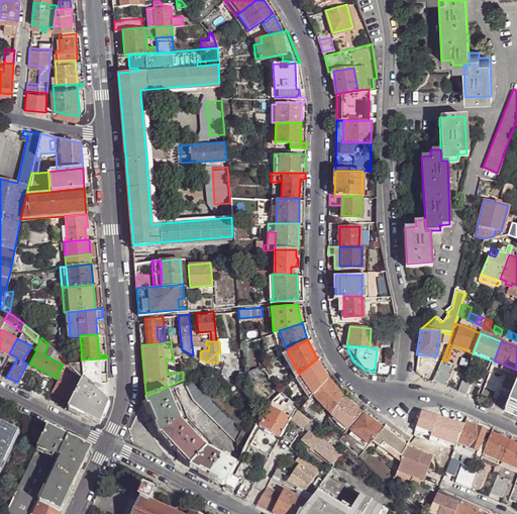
[(287,350),(283,352),(292,369),(291,370),(295,377),(299,374),(287,350)]
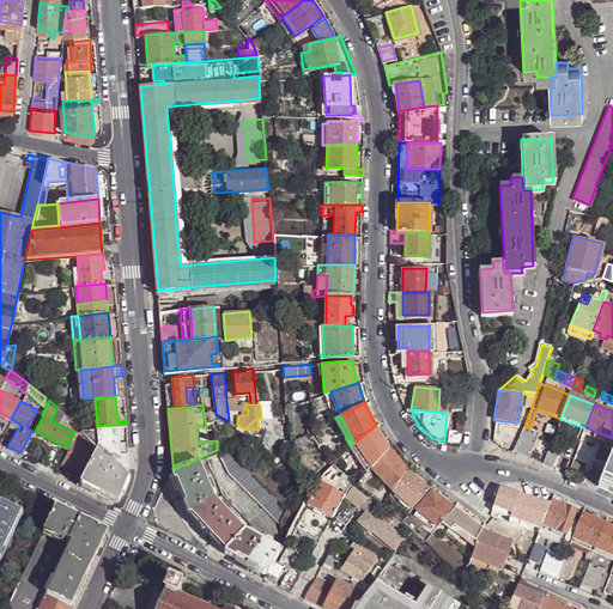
[(74,432),(77,433),(79,430),(78,428),(67,418),(64,426),(74,432)]
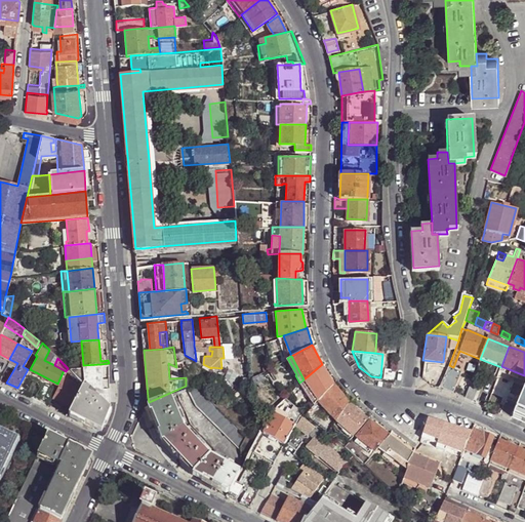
[(83,383),(104,402),(101,364),(83,365),(84,374),(84,379),(85,379),(83,383)]
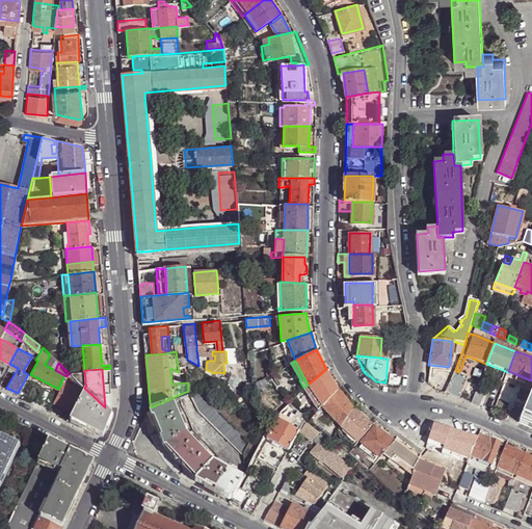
[(338,388),(326,369),(308,385),(323,404),(338,388)]
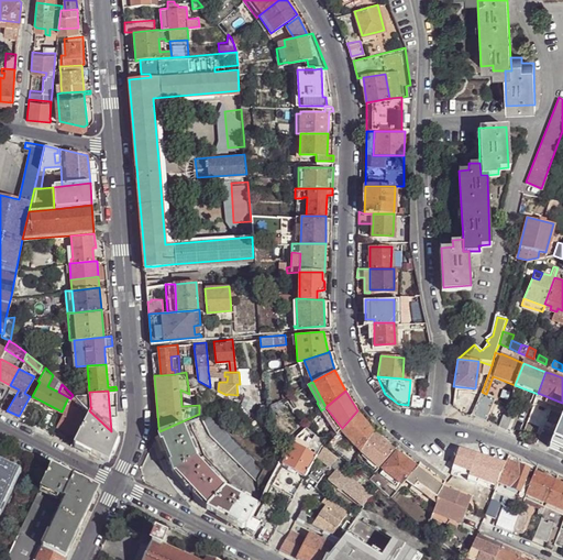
[(80,403),(90,402),(89,392),(87,392),(87,396),(81,396),(81,393),(72,394),(73,395),(80,403)]
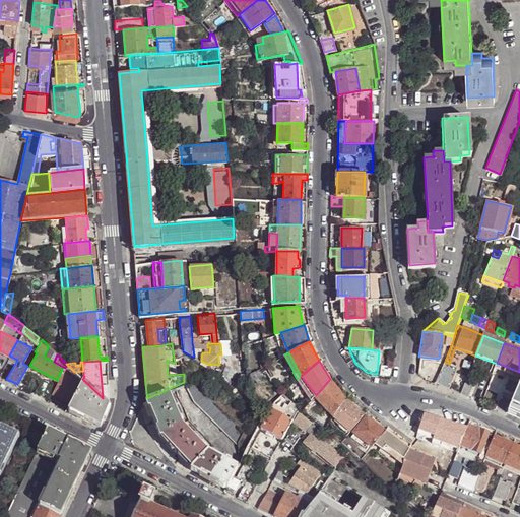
[(436,382),(448,387),(456,368),(449,364),(445,362),(436,382)]
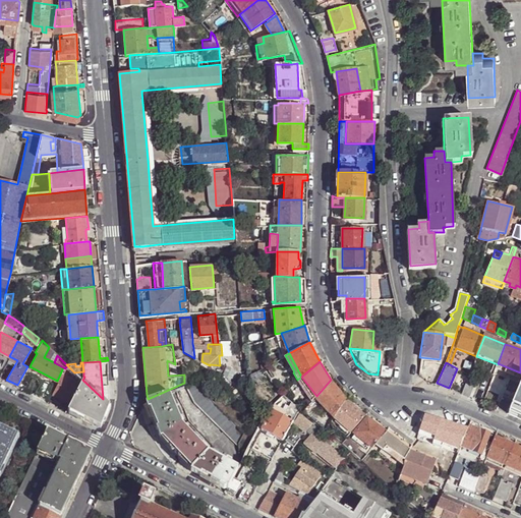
[(497,368),(520,378),(520,372),(498,363),(498,364),(497,368)]
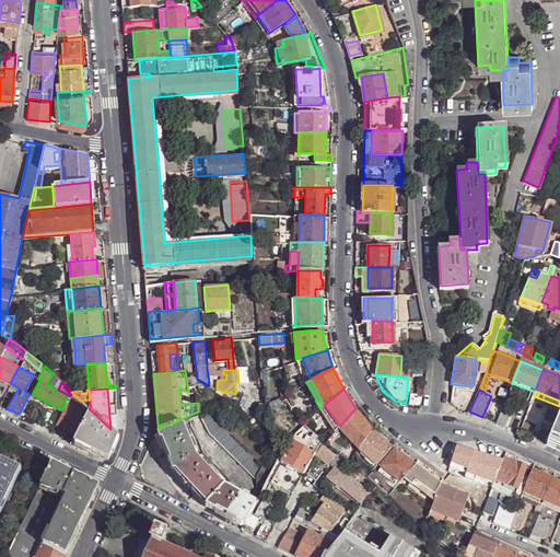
[(497,424),(504,427),(513,403),(505,399),(497,424)]
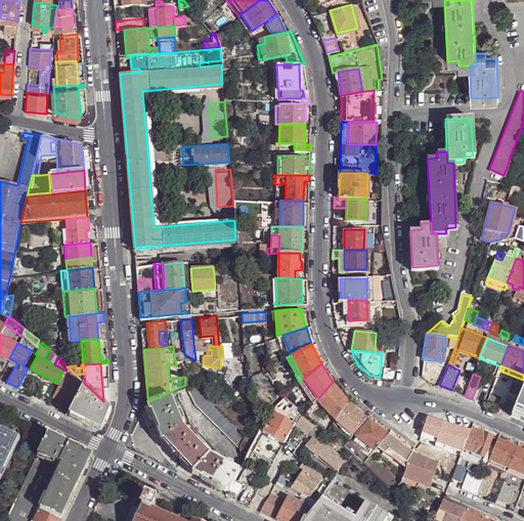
[(52,396),(72,405),(82,384),(63,375),(52,396)]
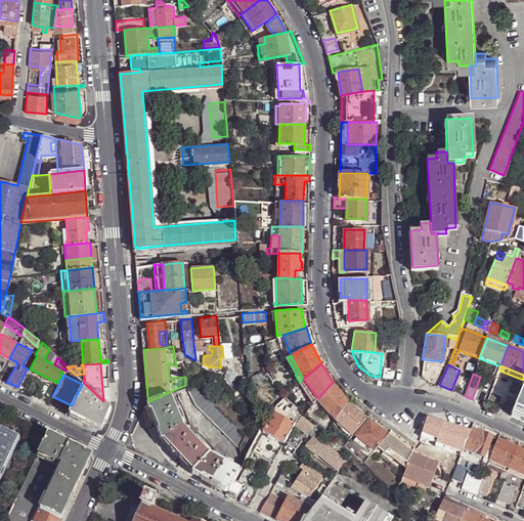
[(318,398),(303,379),(299,382),(314,402),(315,401),(318,398)]
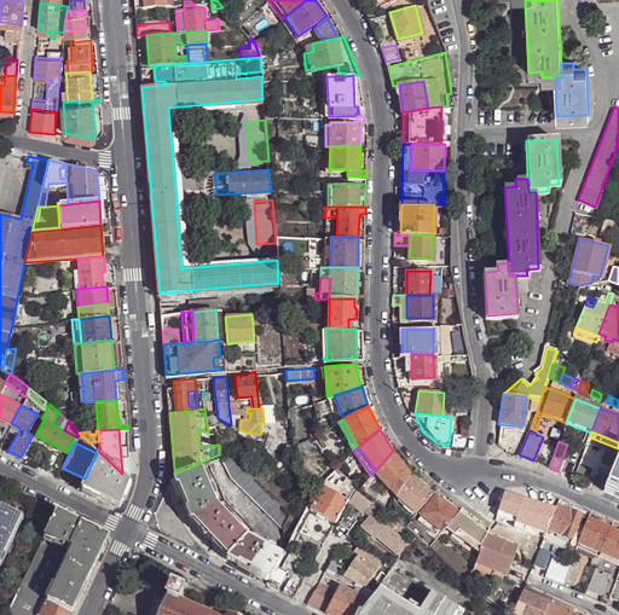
[(244,464),(238,448),(221,456),(232,476),(284,528),(284,523),(290,511),(244,464)]
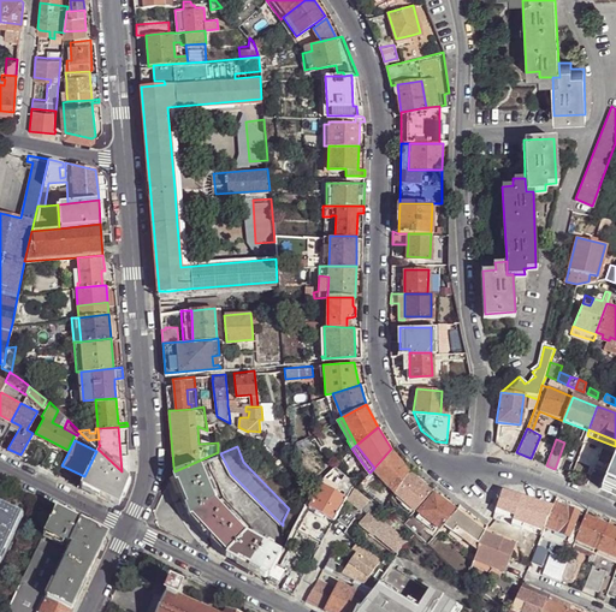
[(119,504),(129,477),(122,471),(98,449),(96,451),(84,476),(80,485),(119,504)]
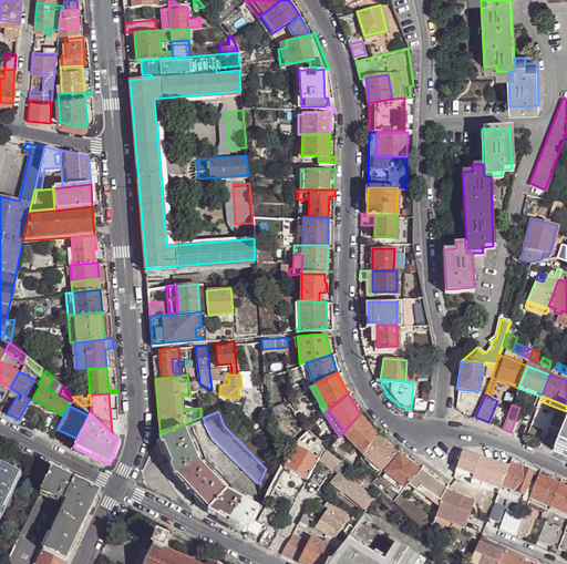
[(377,432),(360,413),(344,431),(363,452),(377,432)]
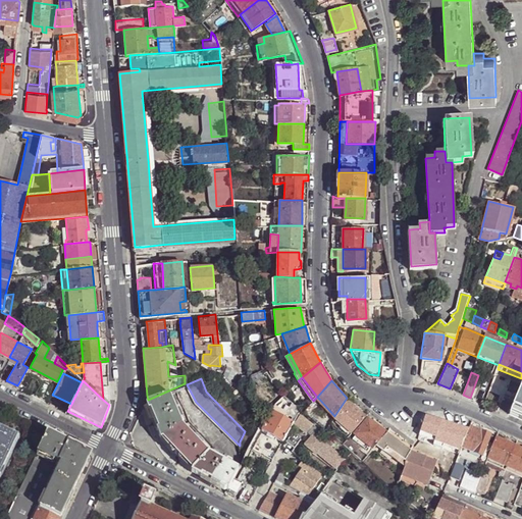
[(514,400),(508,414),(521,420),(521,380),(521,381),(514,400)]
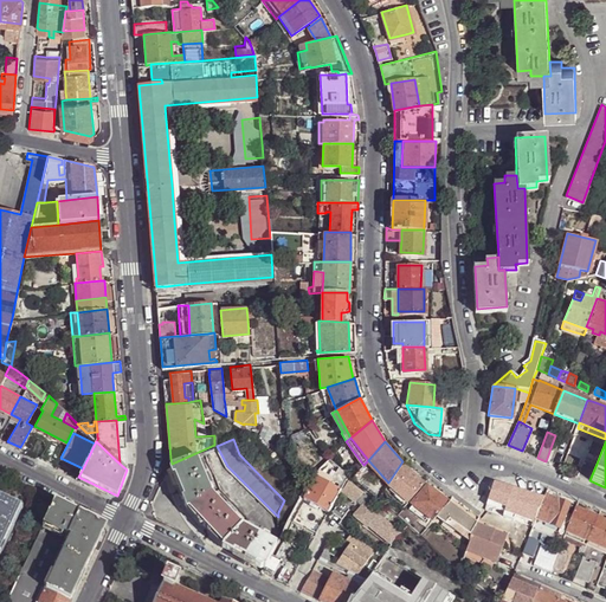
[(197,454),(172,464),(172,465),(188,506),(211,491),(198,458),(197,454)]
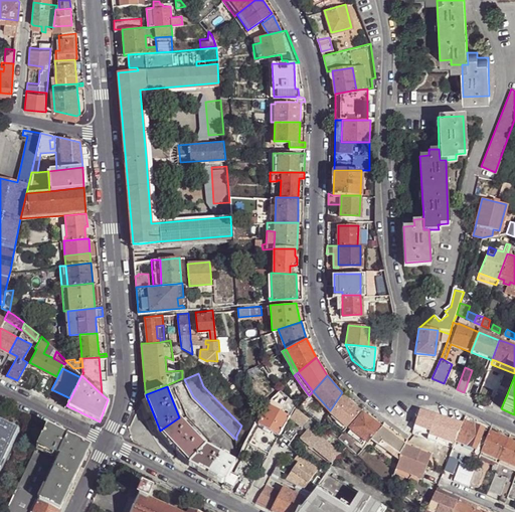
[(491,404),(501,408),(507,394),(497,389),(491,404)]
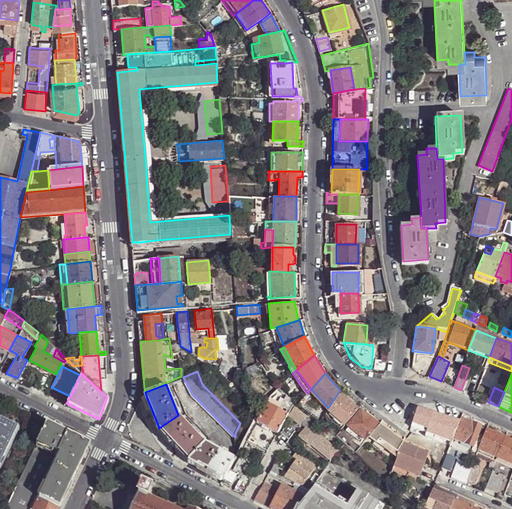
[(358,406),(340,390),(328,408),(344,424),(358,406)]
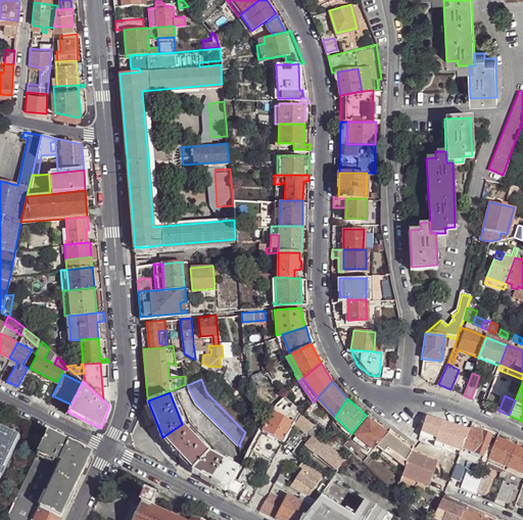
[(315,400),(314,402),(304,412),(308,415),(317,406),(317,403),(315,400)]
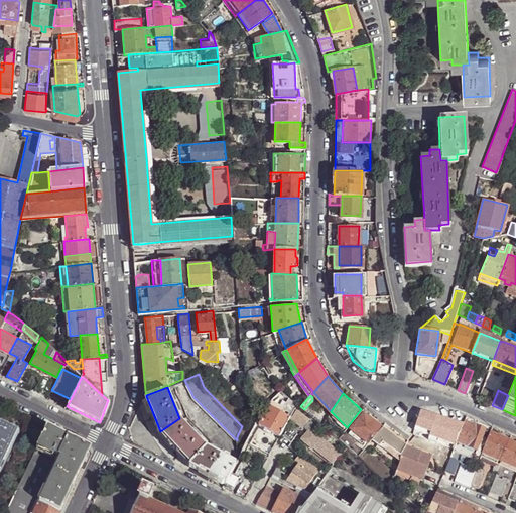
[(294,408),(295,405),(283,396),(282,399),(294,408)]
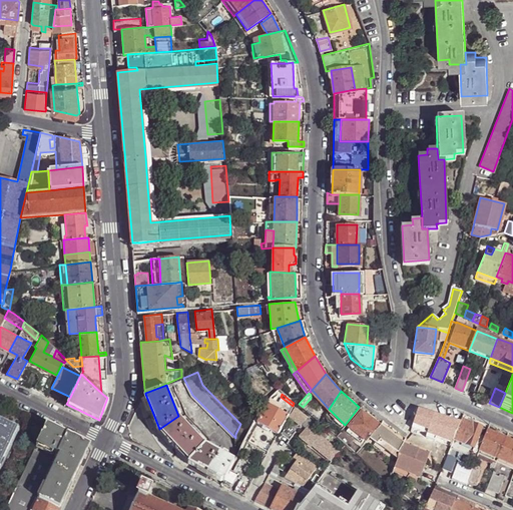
[(286,418),(289,413),(280,408),(278,406),(279,404),(270,399),(258,421),(266,426),(265,428),(277,435),(286,418)]
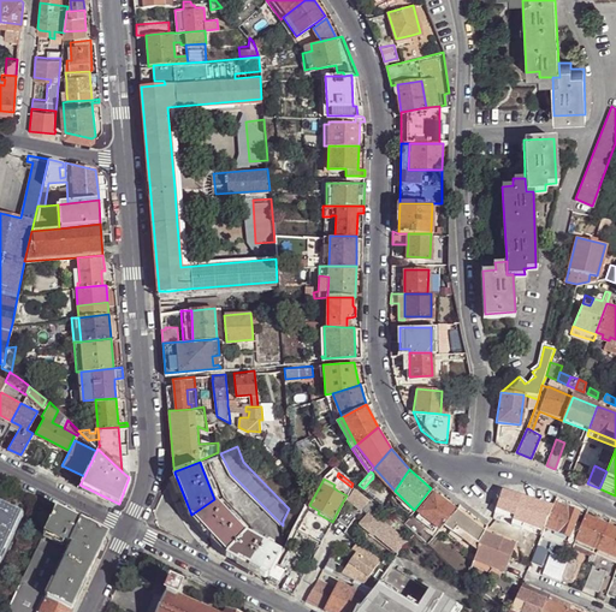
[(347,495),(343,501),(357,509),(363,511),(359,520),(374,528),(375,527),(397,539),(406,523),(385,506),(379,501),(363,488),(359,485),(355,481),(353,483),(351,487),(347,495)]
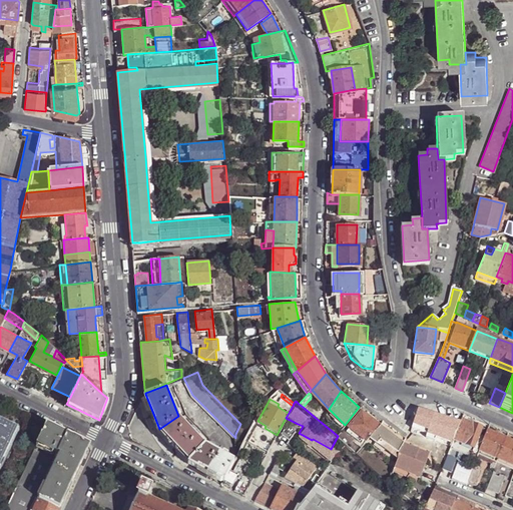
[(369,436),(380,423),(361,410),(348,426),(350,426),(363,436),(359,441),(363,444),(369,436)]
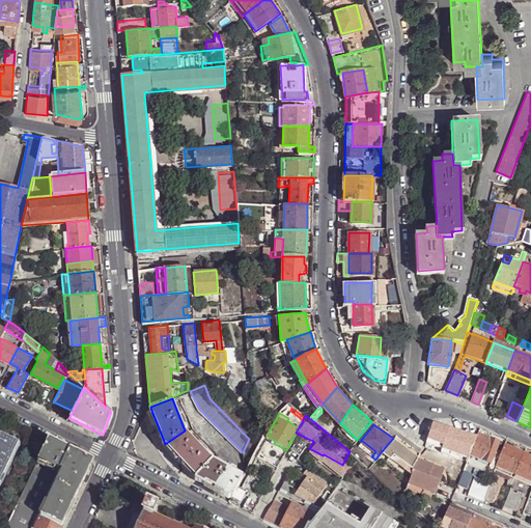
[(332,437),(335,431),(332,428),(330,428),(327,433),(332,437)]
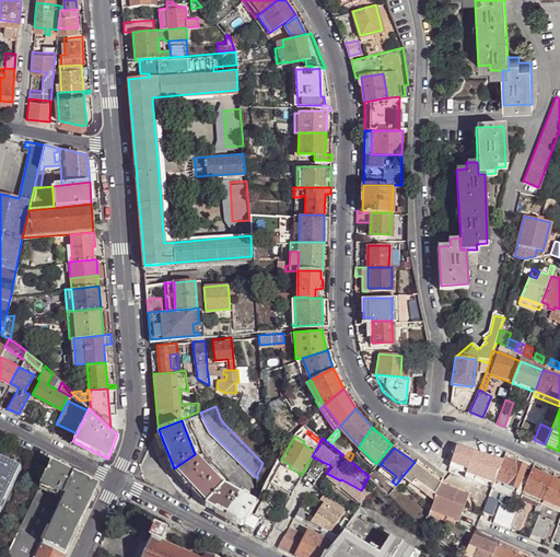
[(174,468),(206,503),(223,485),(195,454),(174,468)]
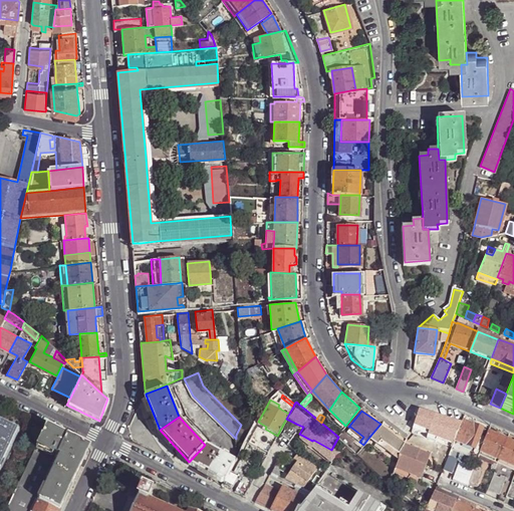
[(462,417),(461,421),(452,447),(472,455),(475,447),(483,426),(462,417)]
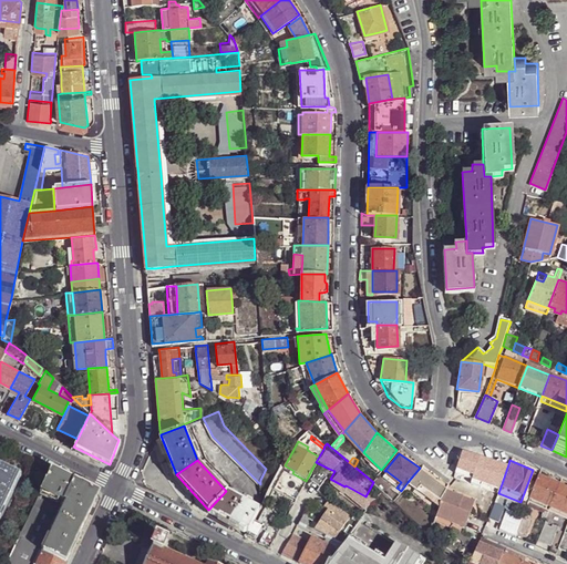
[(0,508),(1,509),(19,472),(0,462),(0,508)]
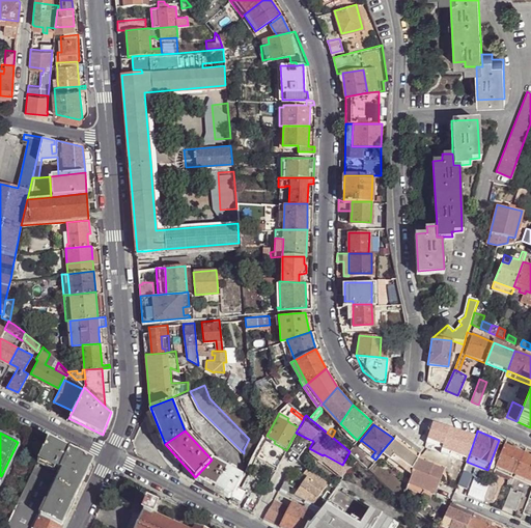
[(84,455),(49,438),(38,460),(54,467),(54,468),(57,470),(58,467),(62,469),(59,475),(36,464),(18,504),(38,513),(40,515),(61,525),(89,468),(84,455)]
